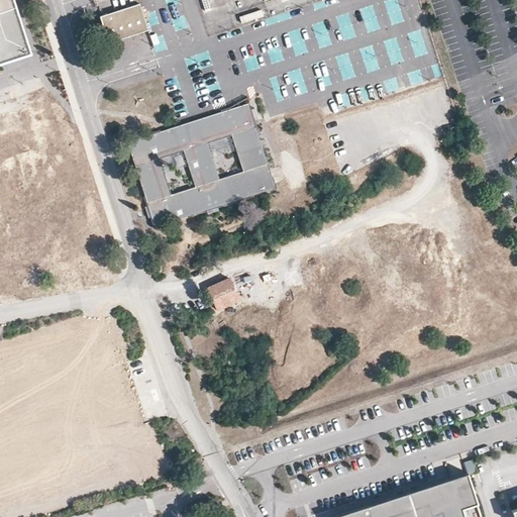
[(0,0),(0,62),(28,53),(11,0),(0,0)]
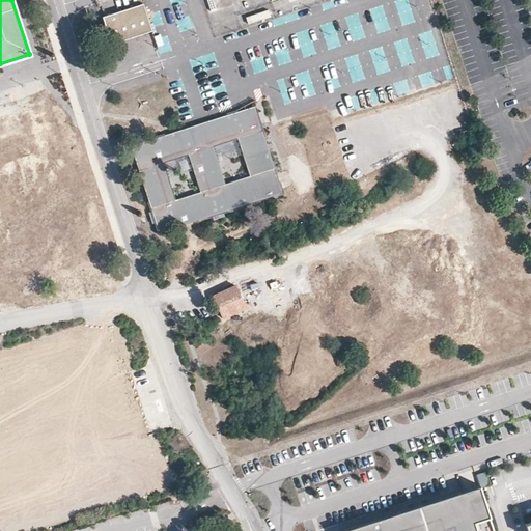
[(103,17),(110,38),(110,39),(111,39),(111,40),(112,40),(113,42),(114,42),(115,43),(116,43),(151,31),(143,4),(103,17)]
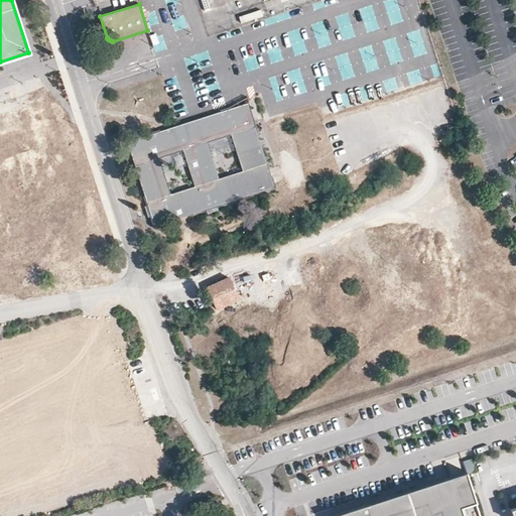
[(242,24),(264,17),(262,10),(240,17),(242,24)]
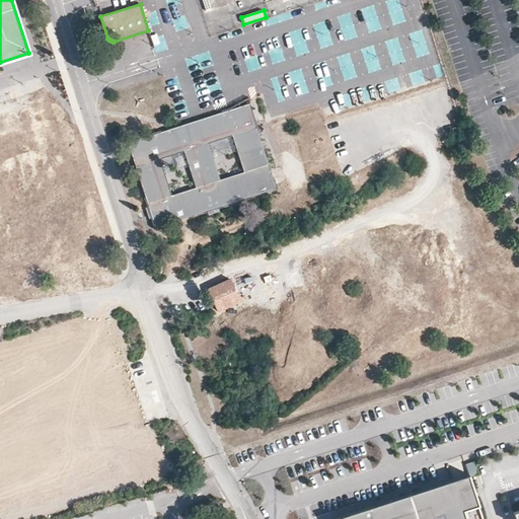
[(163,34),(151,39),(156,53),(168,49),(163,34)]
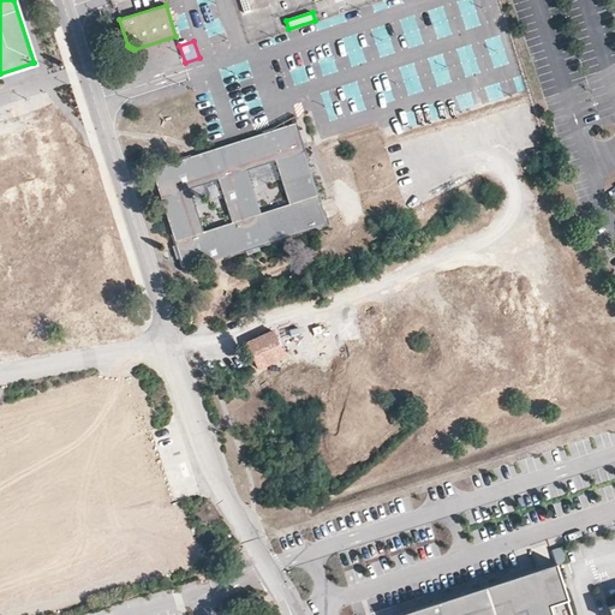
[(298,52),(288,59),(292,65),(302,59),(298,52)]
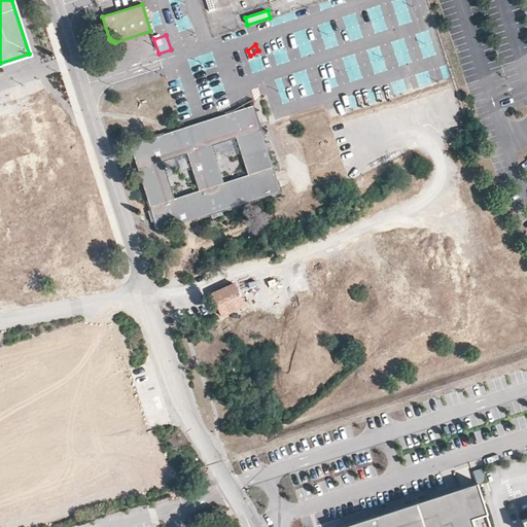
[(201,69),(213,67),(212,55),(200,56),(201,69)]
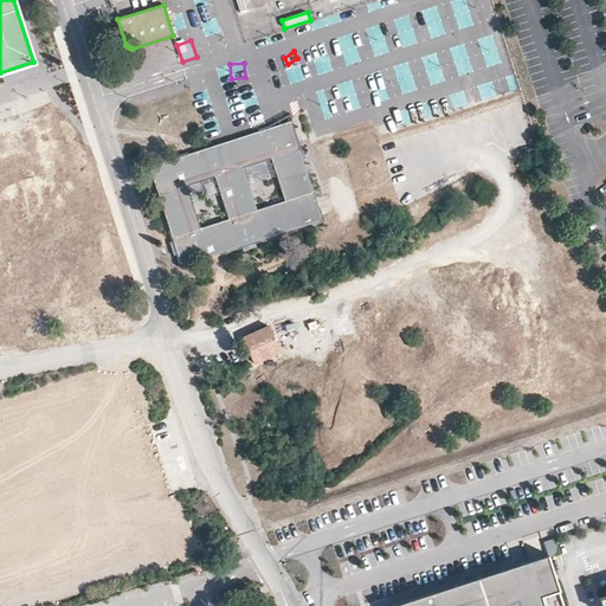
[(181,265),(322,219),(290,122),(149,167),(181,265)]
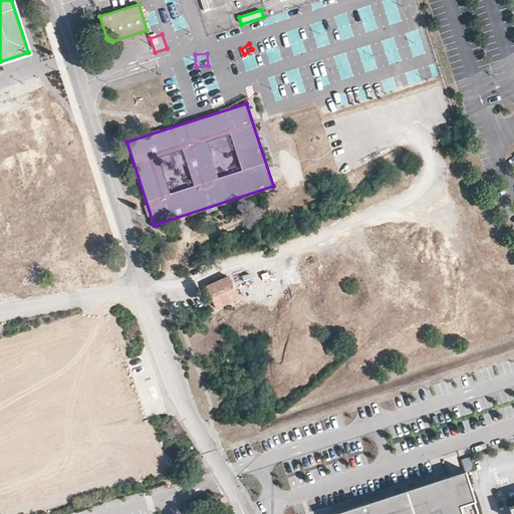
[(367,161),(379,156),(373,141),(361,146),(367,161)]
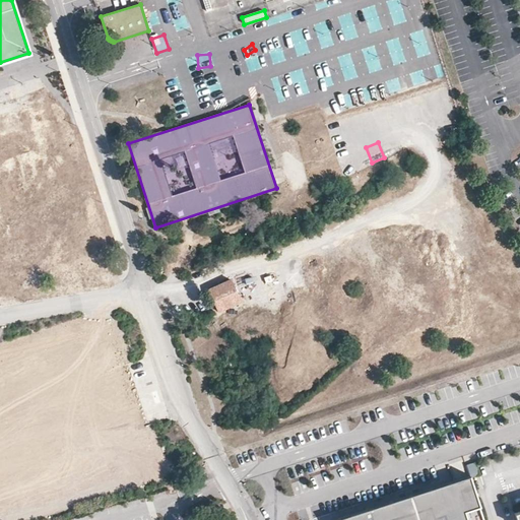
[(240,299),(231,279),(208,289),(217,309),(240,299)]
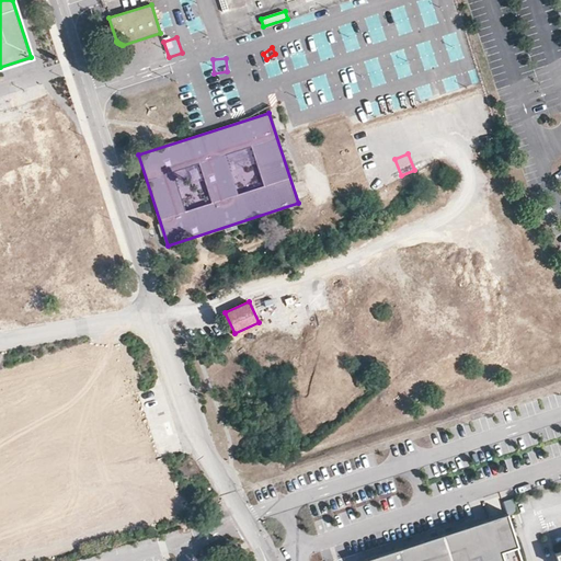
[(517,501),(507,504),(512,517),(522,515),(517,501)]
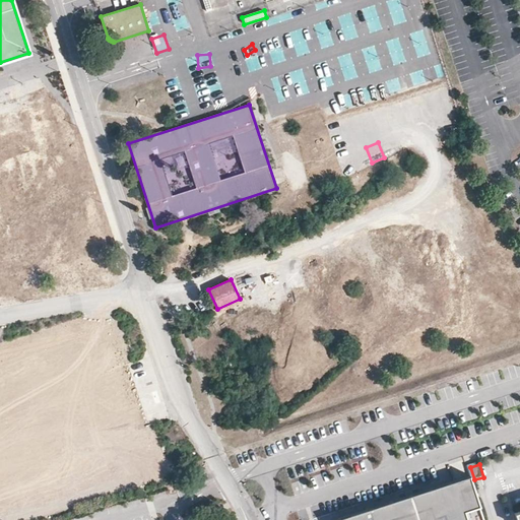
[(469,478),(338,519),(465,519),(464,514),(479,509),(469,478)]
